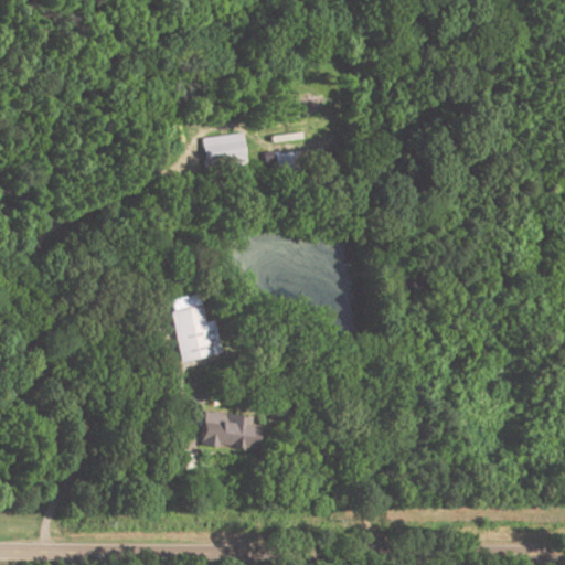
[(199,139),(202,169),(244,164),(241,135),(199,139)]
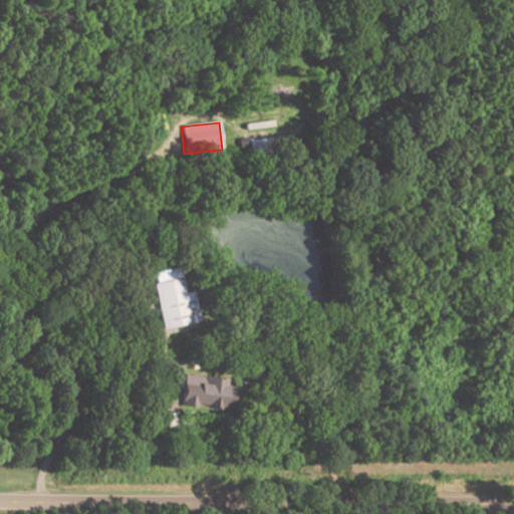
[(249,140),(252,155),(273,151),(270,136),(249,140)]
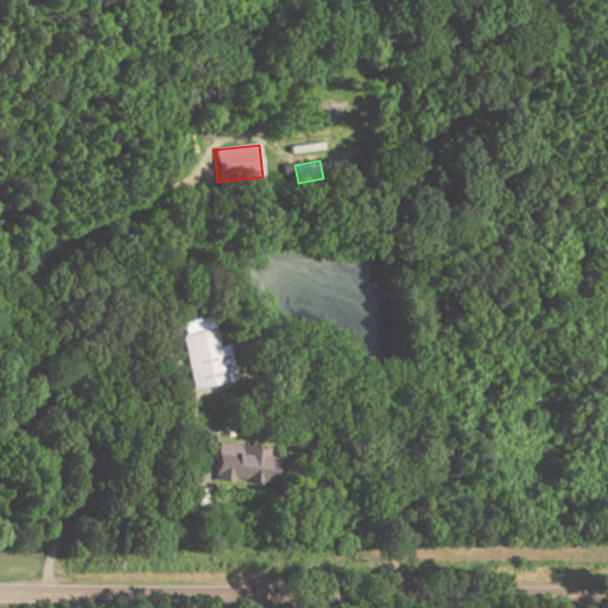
[(185,336),(216,329),(228,382),(197,390),(185,336)]
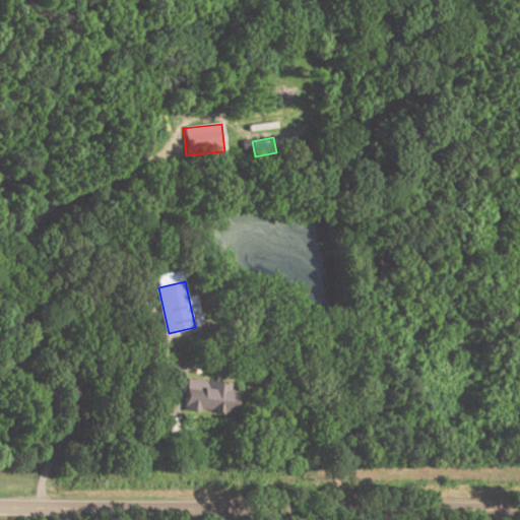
[(185,380),(181,408),(222,414),(223,411),(234,412),(236,392),(230,391),(230,386),(185,380)]
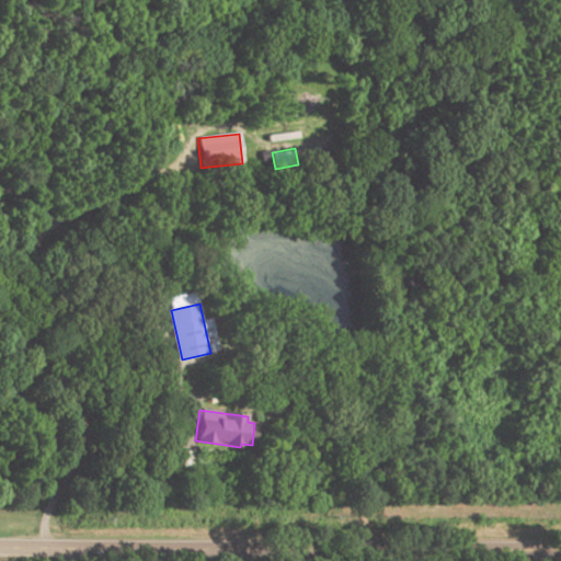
[(195,451),(192,468),(178,466),(181,449),(195,451)]
